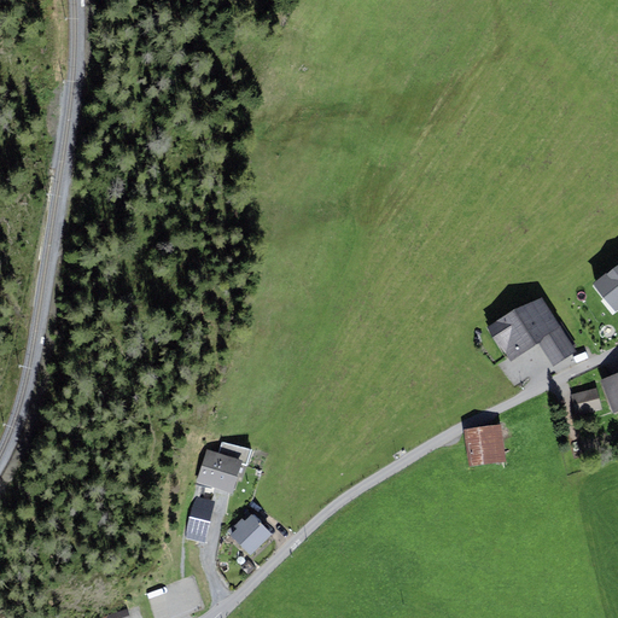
[(617,263),(593,284),(616,312),(617,309),(617,263)]
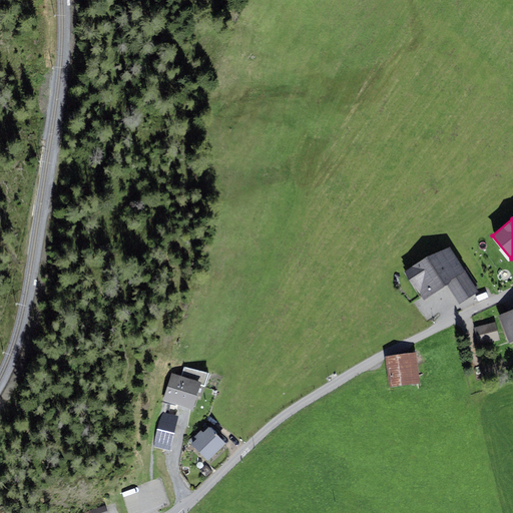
[(426,257),(404,272),(424,301),(446,286),(447,285),(465,272),(450,247),(426,257)]
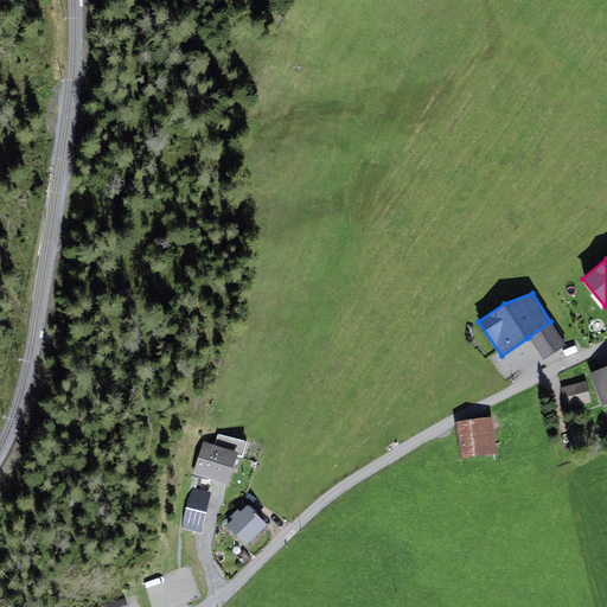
[(567,346),(550,321),(529,337),(544,360),(567,346)]
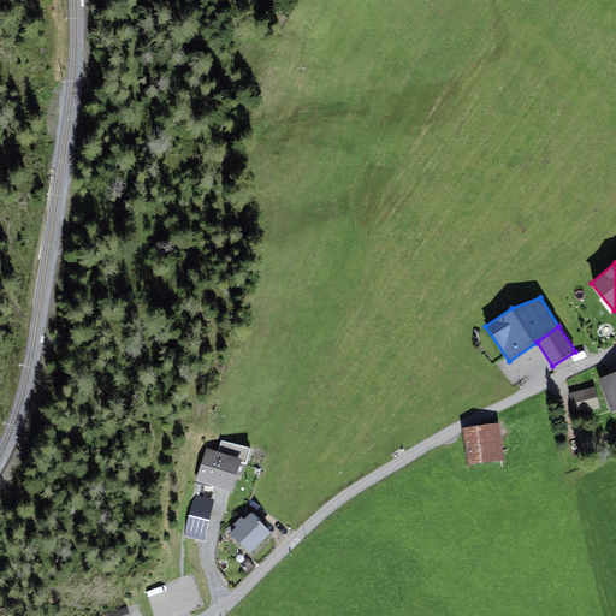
[(615,372),(598,379),(611,412),(615,409),(615,372)]
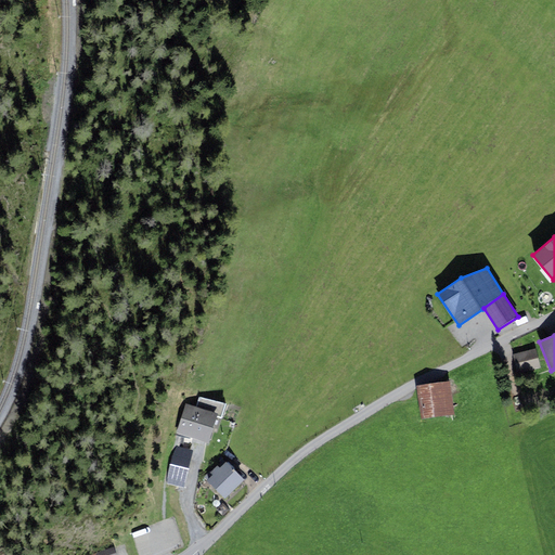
[(517,374),(540,368),(534,348),(512,355),(517,374)]
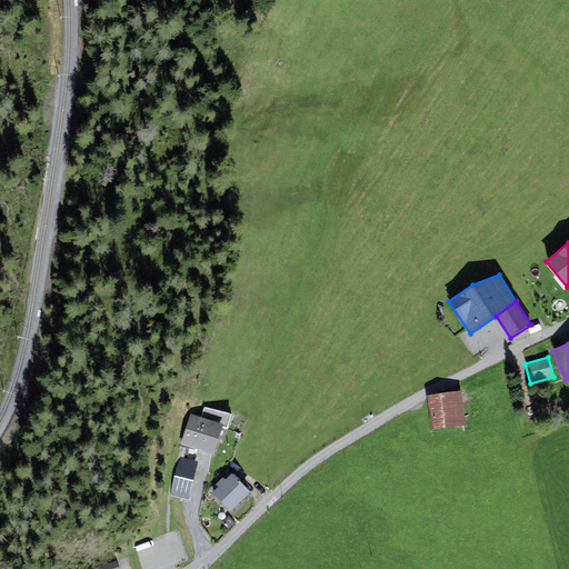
[(467,426),(461,391),(428,397),(432,430),(467,426)]
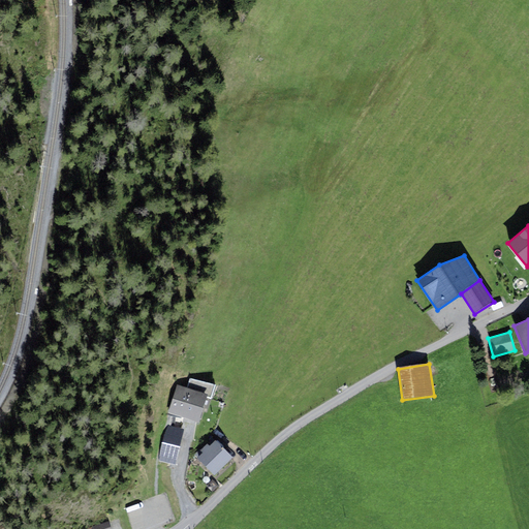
[(211,399),(215,385),(190,378),(187,387),(208,395),(207,398),(211,399)]
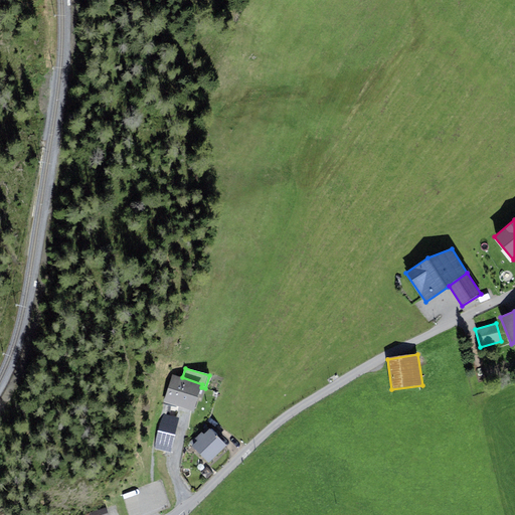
[(172,374),(163,401),(194,411),(201,387),(202,384),(182,377),(172,374)]
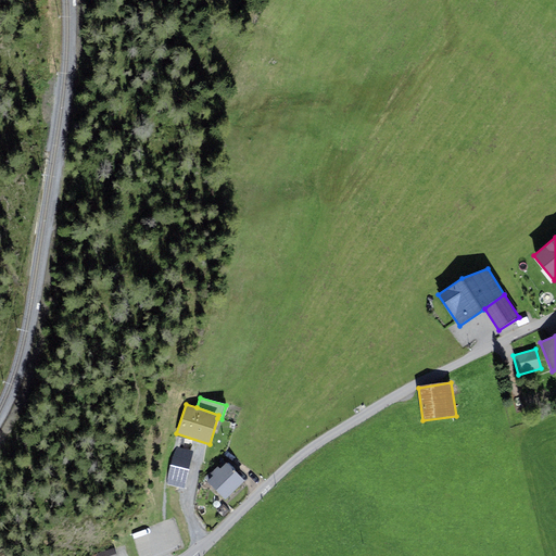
[(185,489),(192,451),(176,447),(167,485),(185,489)]
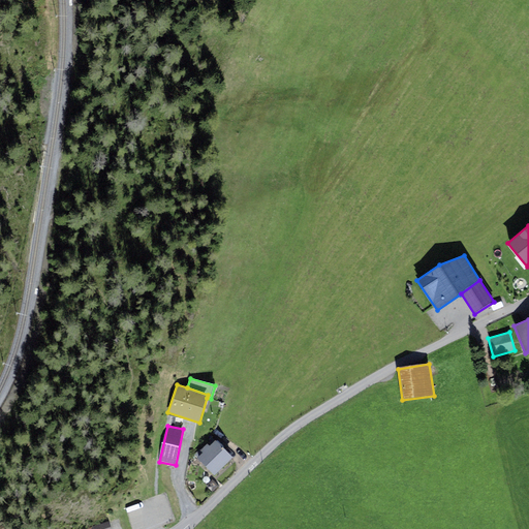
[(215,440),(210,446),(207,444),(200,450),(203,453),(197,459),(214,475),(232,458),(215,440)]
